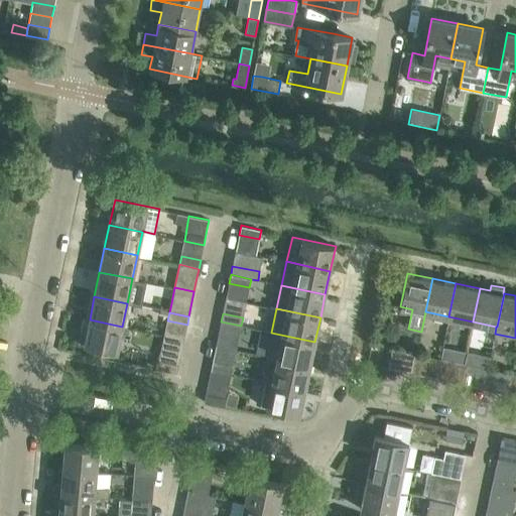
[(84,318),(81,333),(87,334),(84,344),(117,351),(122,327),(90,319),(84,318)]
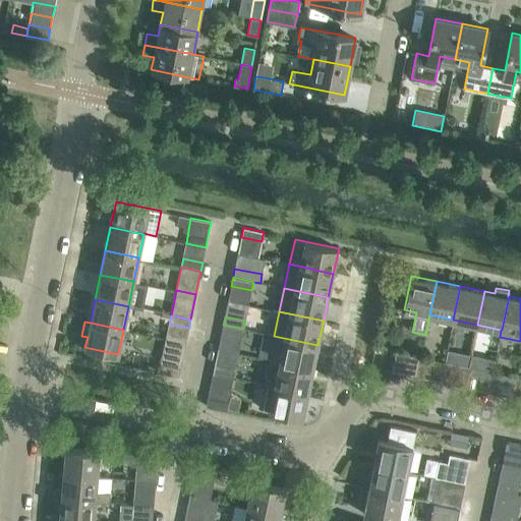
[(241,337),(243,329),(223,325),(221,333),(241,337)]
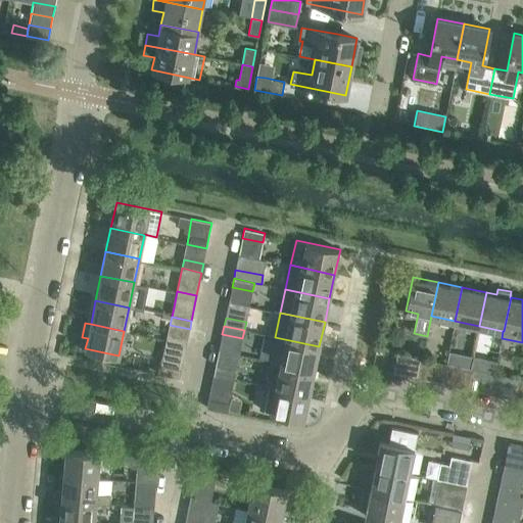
[(314,371),(319,346),(275,337),(270,362),(314,371)]
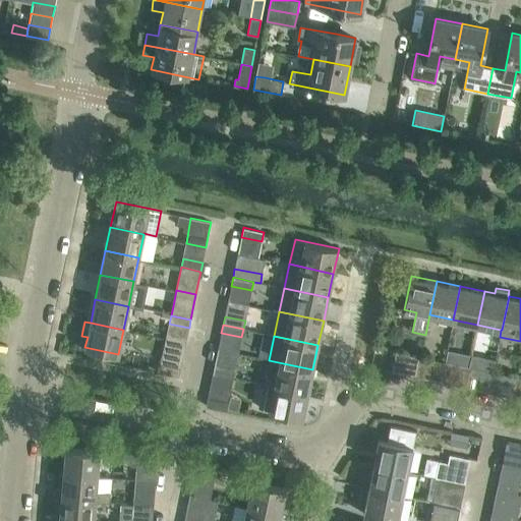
[(180,367),(182,358),(162,354),(161,363),(159,363),(180,367)]
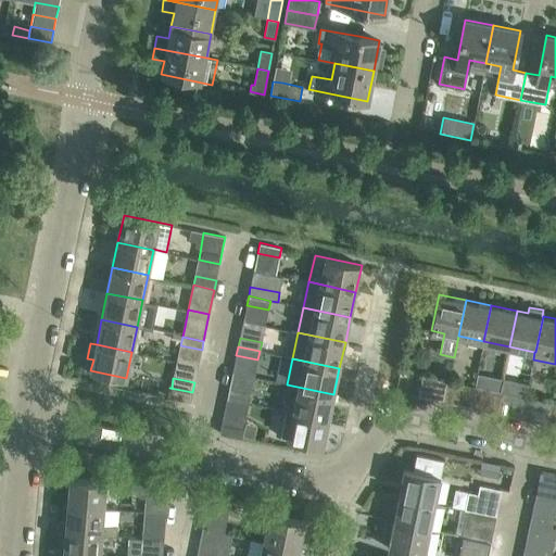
[(444,402),(449,381),(440,379),(436,401),(444,402)]
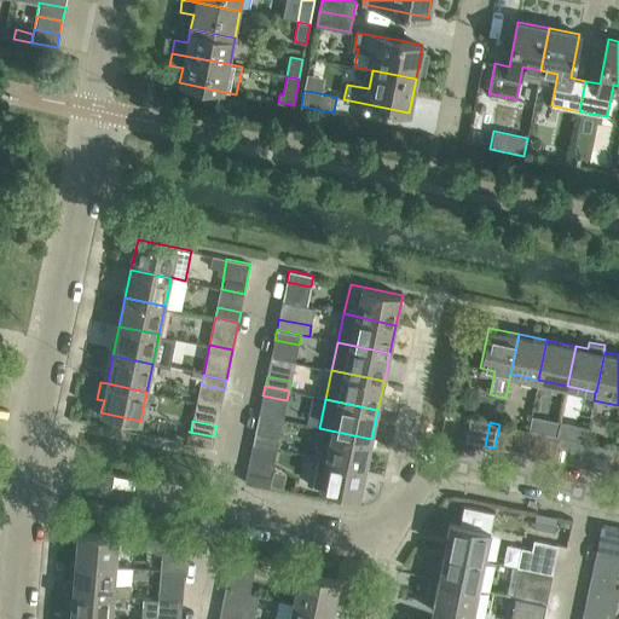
[(510,426),(499,424),(495,447),(504,450),(510,426)]
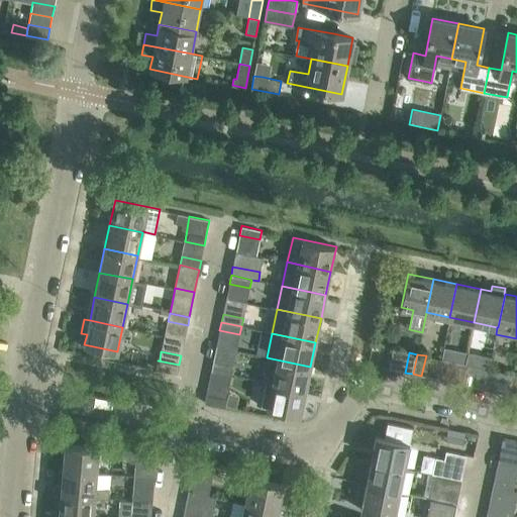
[(305,390),(310,367),(267,357),(262,381),(267,382),(305,390)]
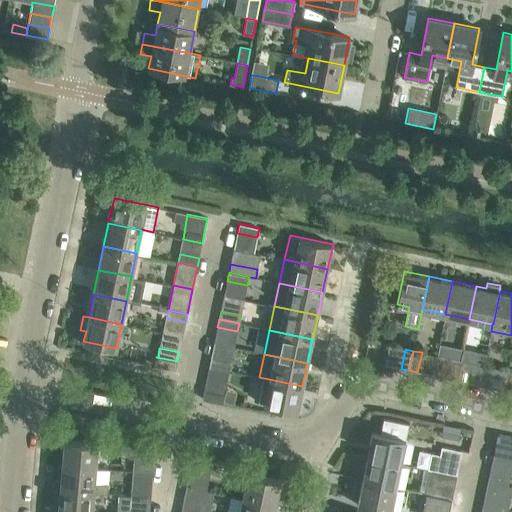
[(176,369),(177,361),(156,357),(154,365),(176,369)]
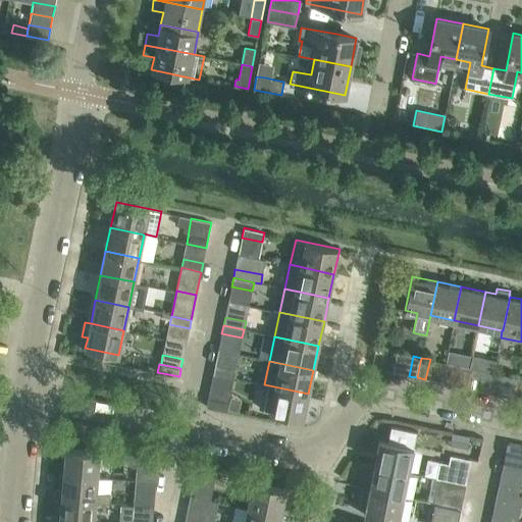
[(236,368),(215,364),(213,373),(233,377),(236,368)]
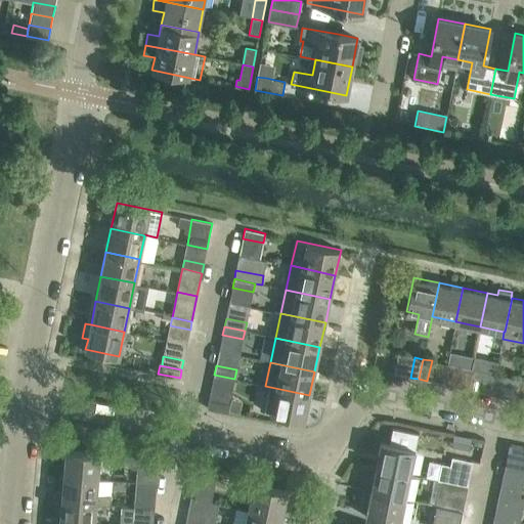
[(468,389),(472,368),(463,366),(459,388),(468,389)]
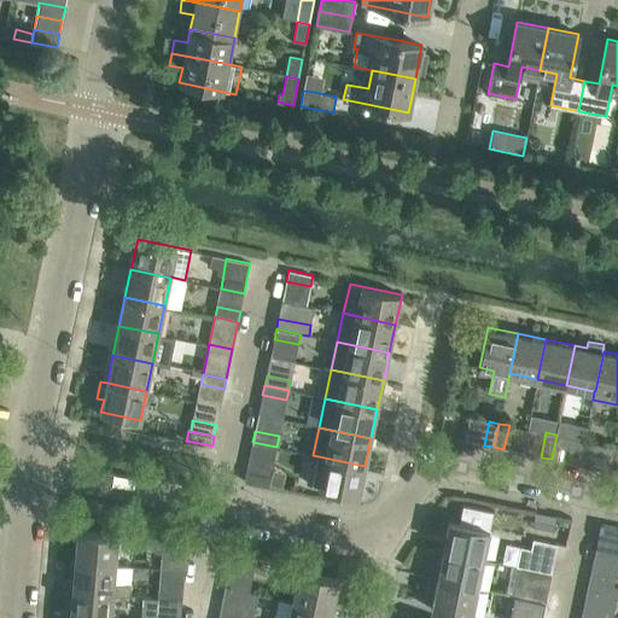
[(579,465),(586,441),(557,435),(552,459),(579,465)]
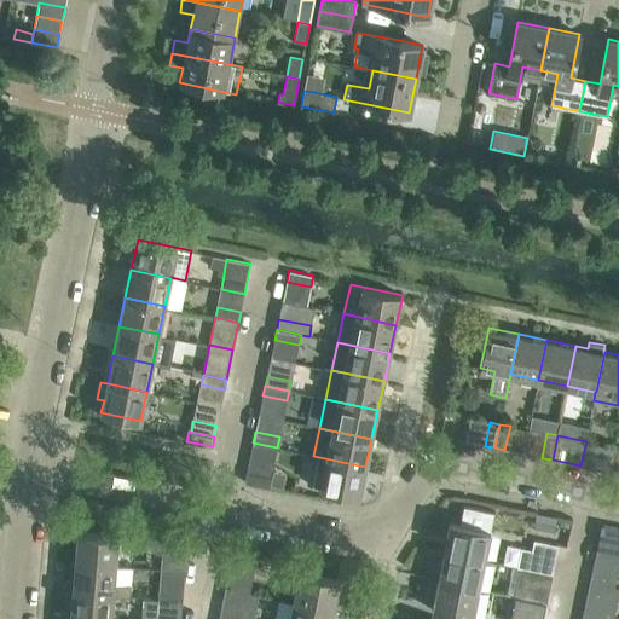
[(609,472),(614,447),(597,444),(586,441),(580,466),(609,472)]
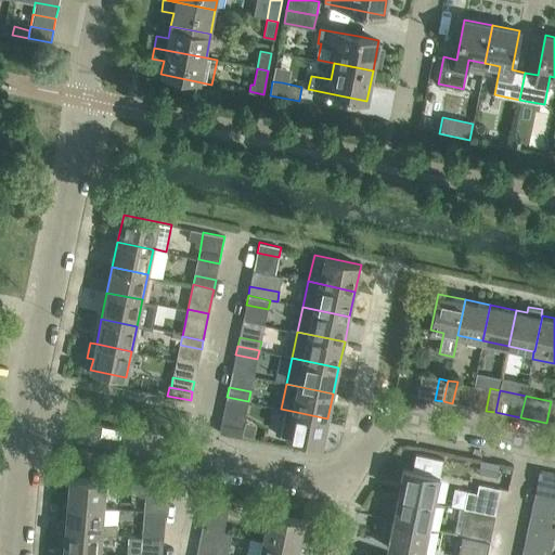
[(246,413),(248,401),(227,397),(224,409),(246,413)]
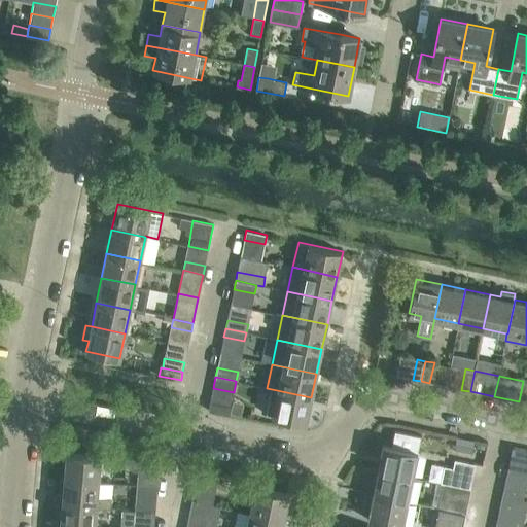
[(306,422),(311,397),(272,389),(267,414),(306,422)]
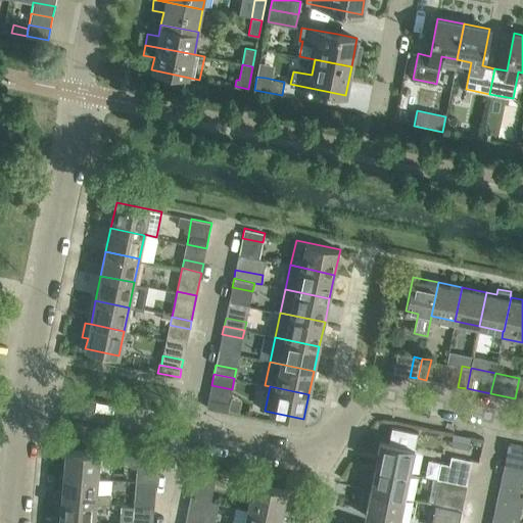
[(381,441),(375,466),(410,473),(418,432),(392,427),(389,442),(381,441)]
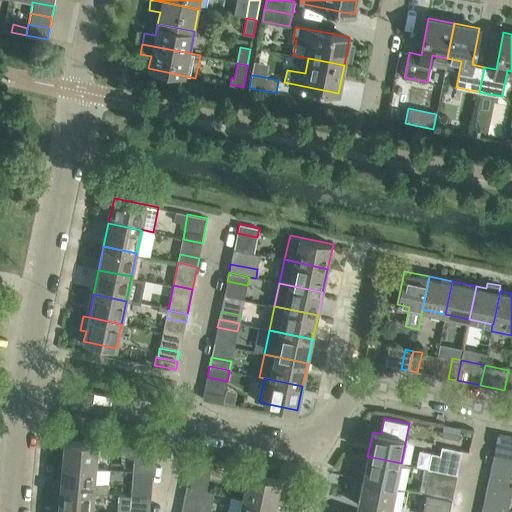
[(511,461),(511,436),(498,434),(493,458),(511,461)]
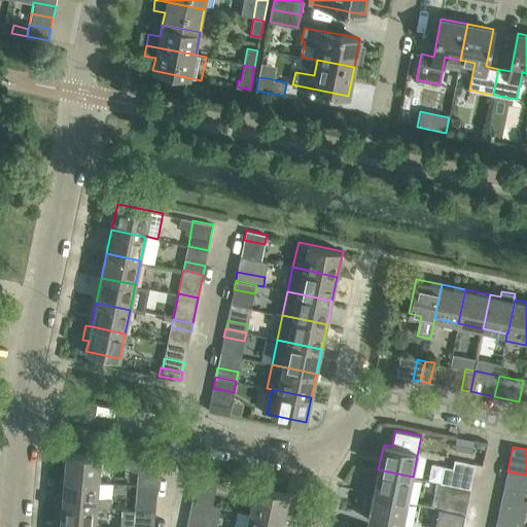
[(99,482),(101,456),(66,453),(64,479),(99,482)]
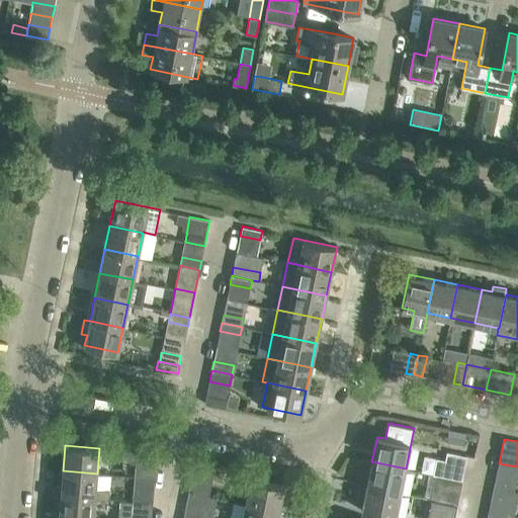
[(136,463),(135,477),(155,479),(157,453),(120,450),(120,456),(132,463),(136,463)]
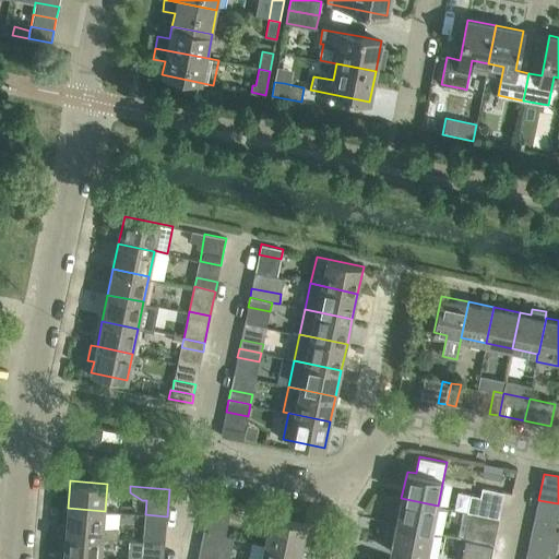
[(499,519),(504,492),(482,487),(479,498),(470,496),(465,511),(471,512),(499,519)]
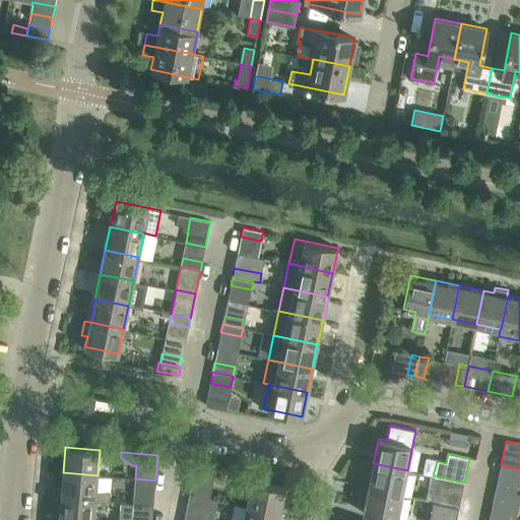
[(402,495),(407,470),(373,463),(369,488),(402,495)]
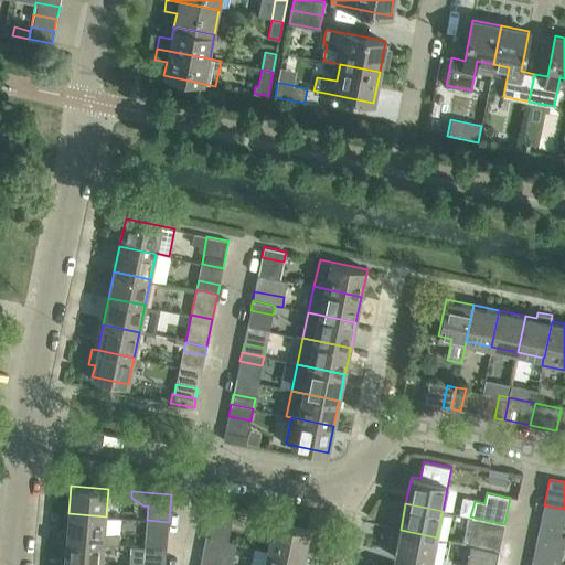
[(564,520),(564,514),(564,509),(544,505),(542,515),(564,520)]
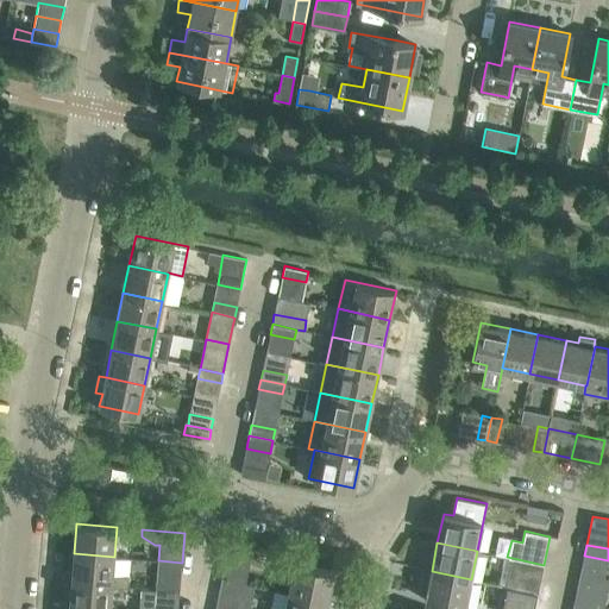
[(113,573),(114,557),(74,553),(71,582),(112,585),(129,586),(130,576),(113,573)]
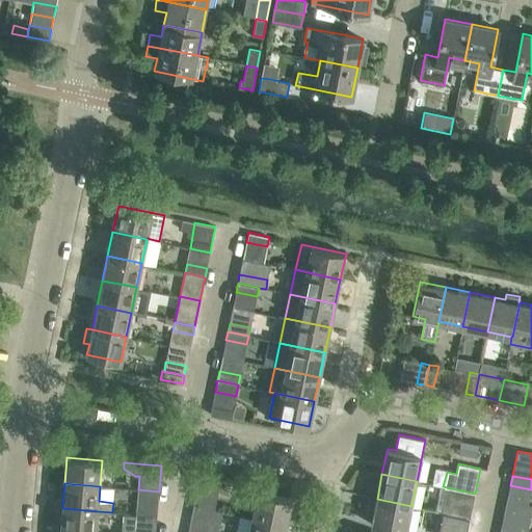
[(470,519),(475,494),(448,487),(443,512),(449,513),(470,519)]
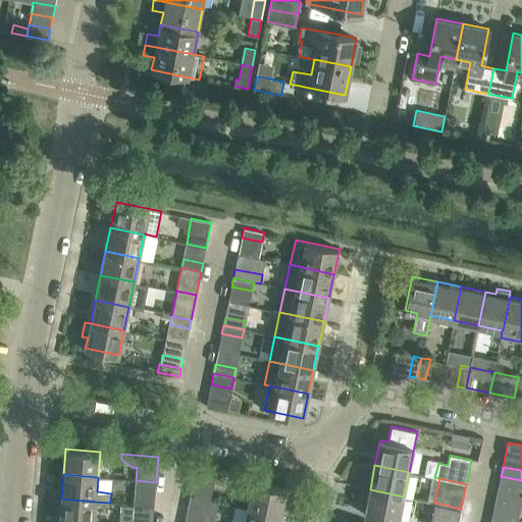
[(154,507),(155,490),(156,482),(136,480),(135,488),(134,505),(154,507)]
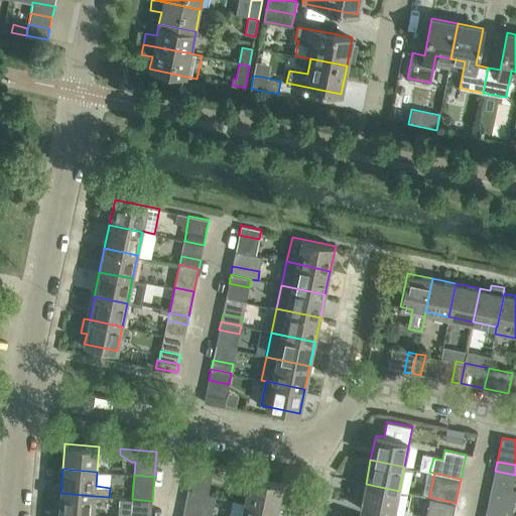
[(283,484),(250,477),(245,502),(278,509),(283,484)]
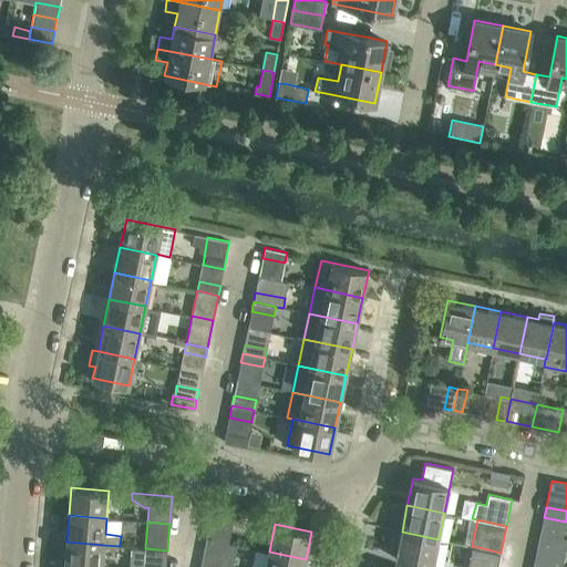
[(229,535),(208,531),(207,538),(228,543),(229,535)]
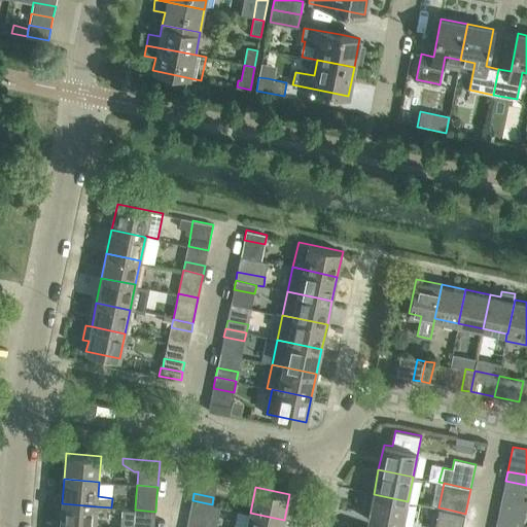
[(402,526),(408,501),(374,494),(369,520),(402,526)]
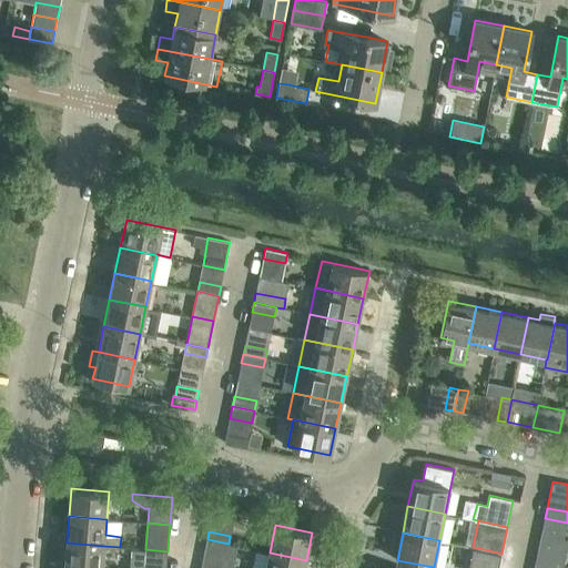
[(567,545),(567,539),(541,535),(536,561),(558,566),(558,565),(564,566),(567,545)]
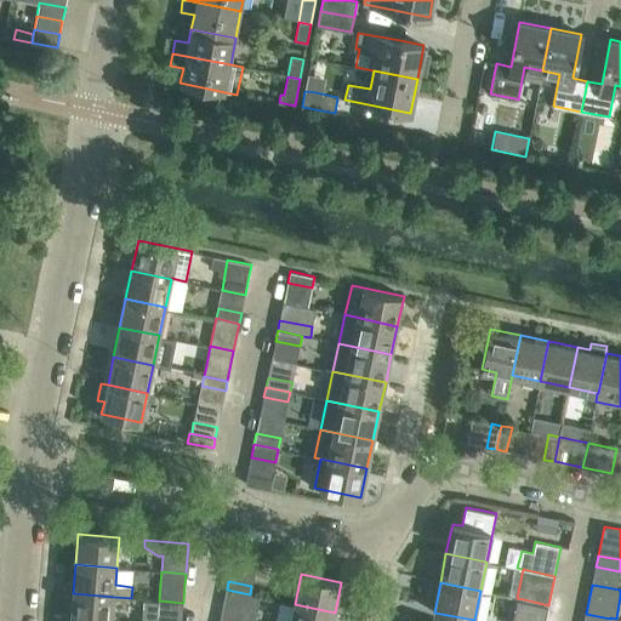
[(227,590),(221,617),(238,620),(254,620),(258,597),(250,594),(227,590)]
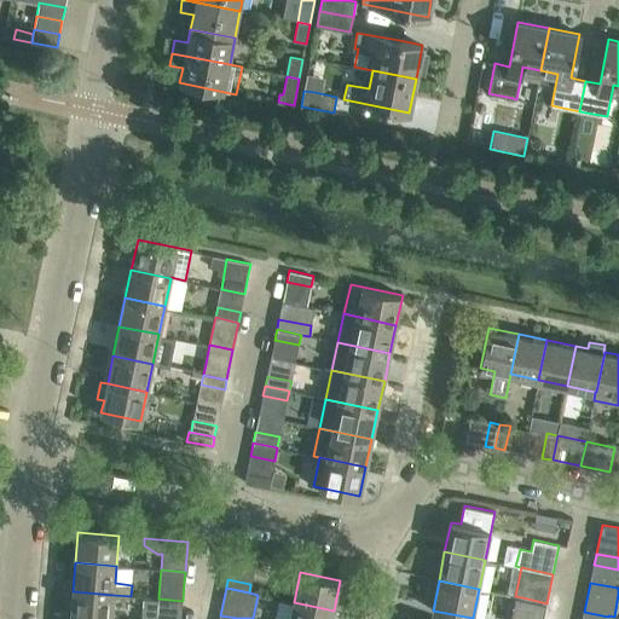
[(111,618),(114,595),(73,591),(70,618),(111,618)]
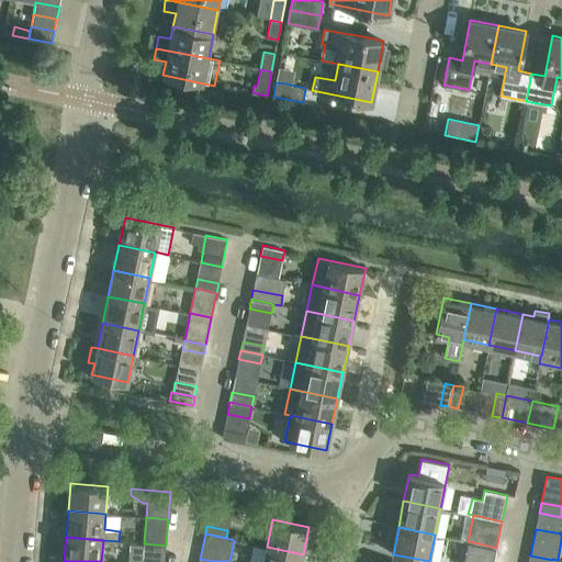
[(474,542),(468,541),(463,561),(493,561),(496,548),(474,542)]
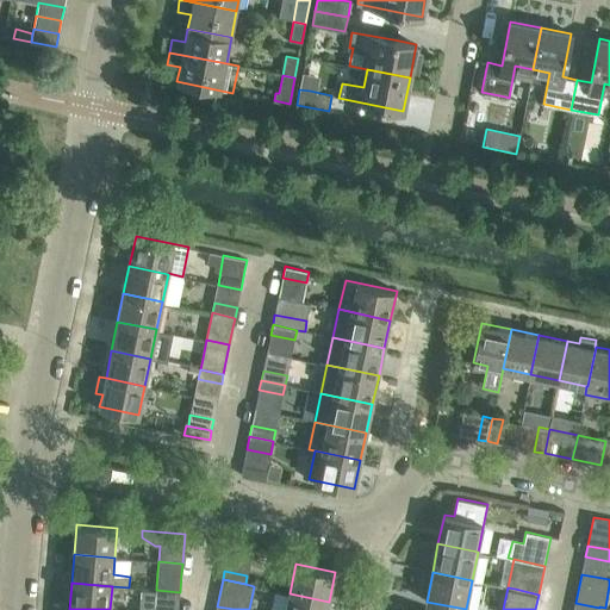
[(178,609),(180,592),(156,590),(154,609),(178,609)]
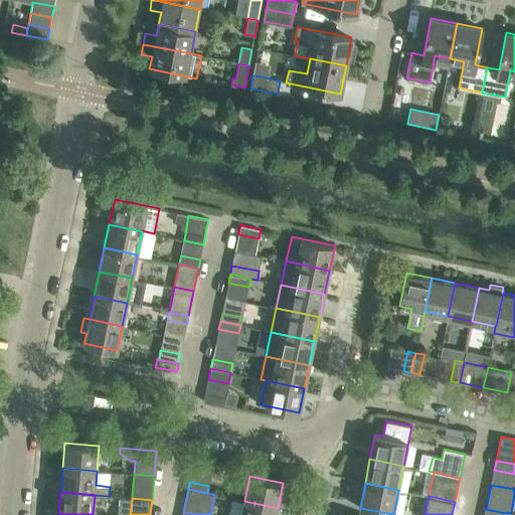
[(276,514),(278,508),(244,501),(240,514),(276,514)]
